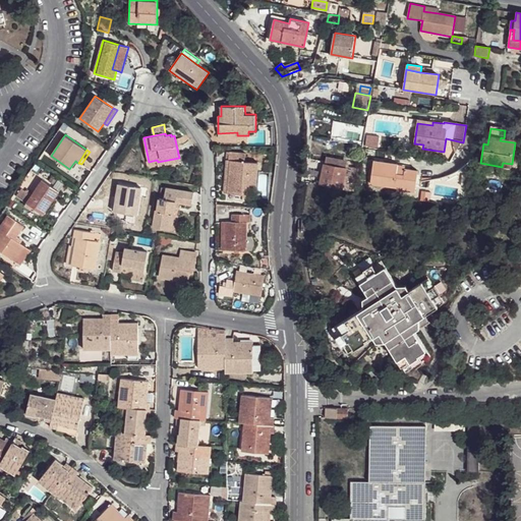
[(230,160),(227,193),(242,194),(244,194),(245,189),(251,190),(256,190),(258,162),(244,161),(245,153),(231,152),(230,160)]
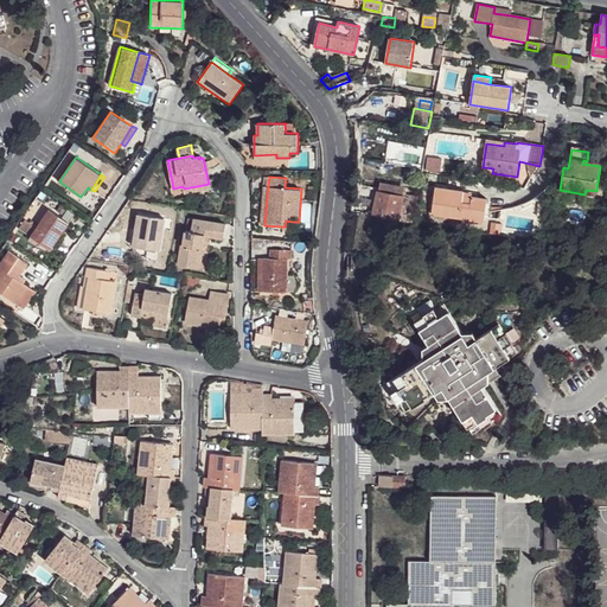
[(210,190),(209,184),(184,189),(185,195),(210,190)]
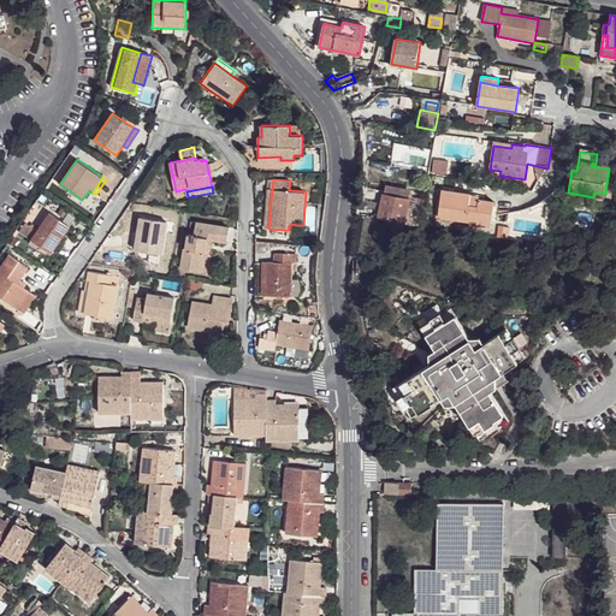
[(386,187),(384,195),(409,200),(412,193),(386,187)]
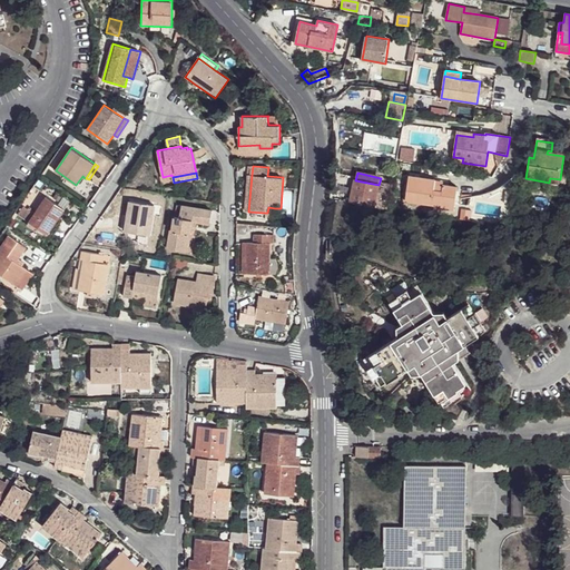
[(408,182),(405,200),(454,208),(458,187),(443,185),(442,192),(434,190),(434,184),(435,180),(425,178),(424,184),(408,182)]
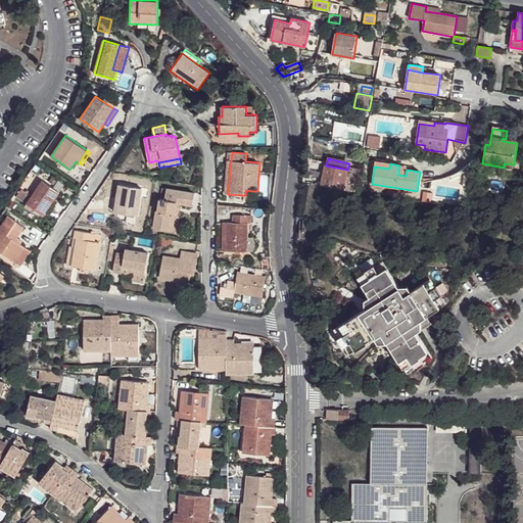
[(326,165),(322,184),(343,188),(343,190),(355,192),(360,170),(353,168),(351,177),(346,176),(347,170),(326,165)]
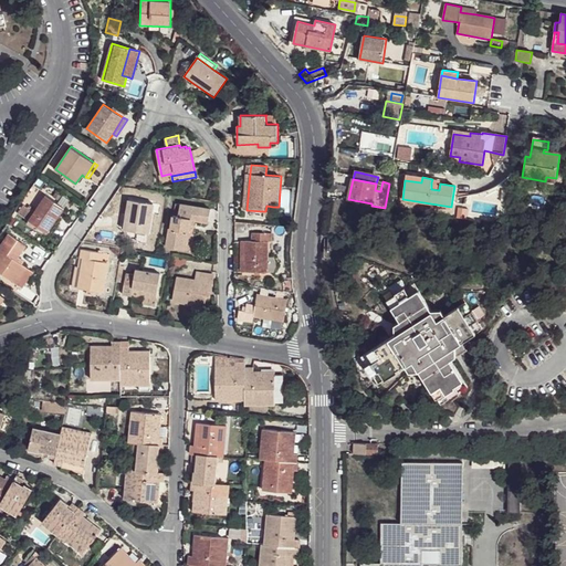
[(29,220),(48,233),(64,208),(58,203),(46,195),(34,211),(22,203),(17,211),(29,220)]
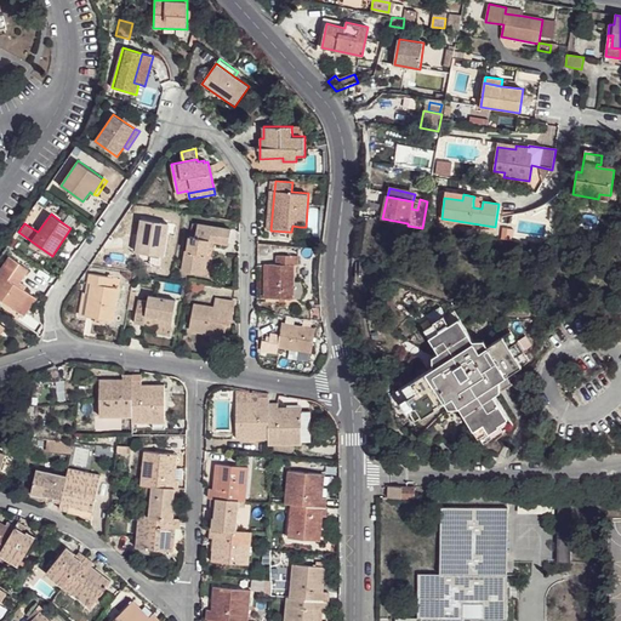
[(69,215),(63,223),(70,228),(77,220),(69,215)]
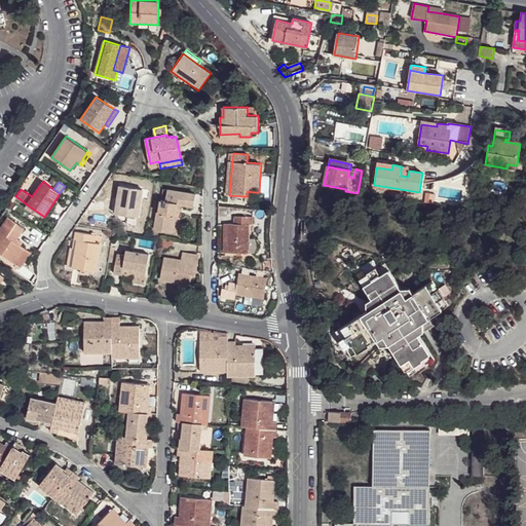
[(120,186),(116,214),(138,217),(142,189),(120,186)]
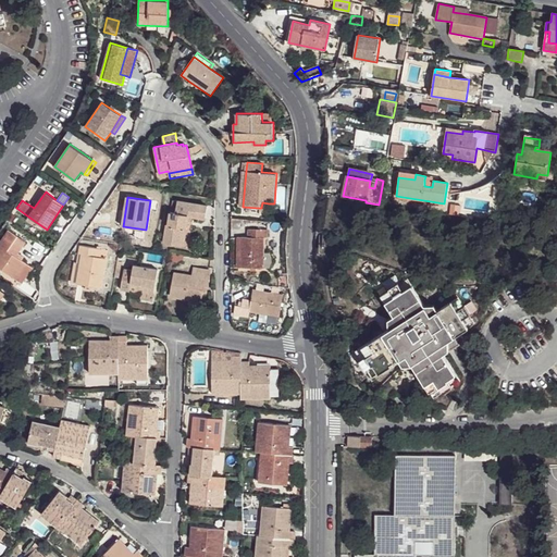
[(166,224),(163,243),(180,246),(183,227),(186,229),(188,217),(206,219),(207,206),(177,201),(175,213),(171,212),(169,225),(166,224)]
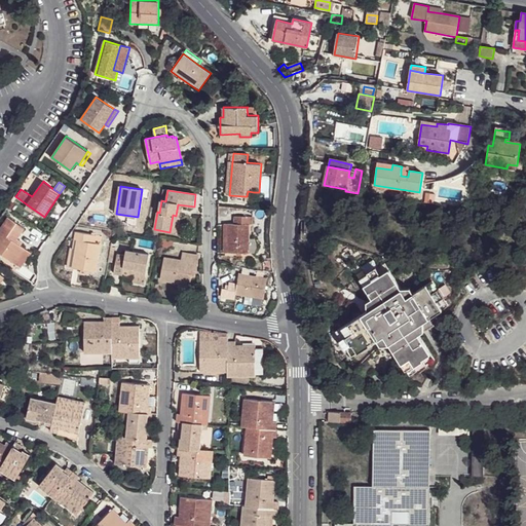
[(227,224),(227,252),(236,253),(242,253),(249,253),(249,225),(253,224),(253,217),(234,216),(234,224),(227,224)]
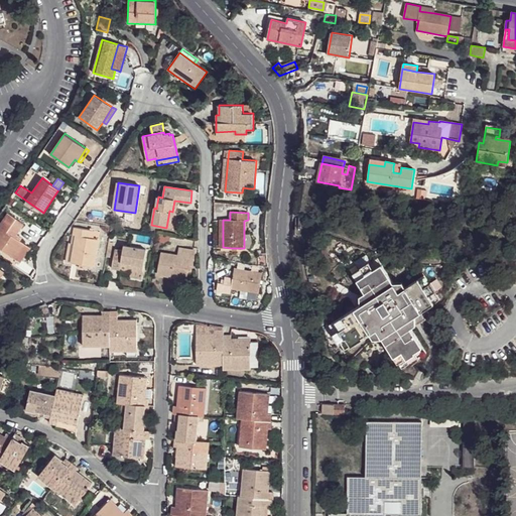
[(8,213),(0,224),(0,248),(20,262),(30,248),(15,238),(24,224),(8,213)]
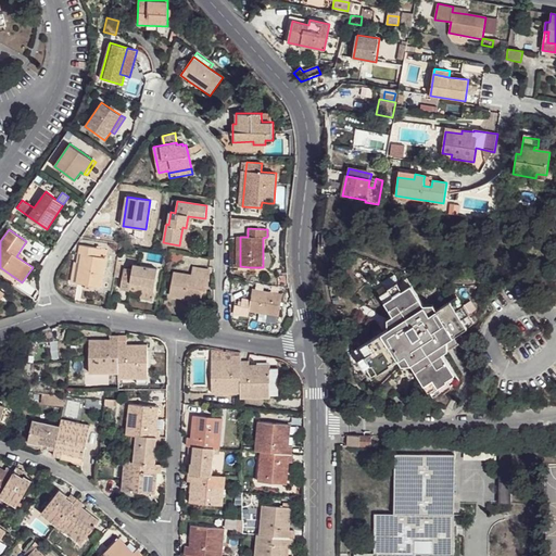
[(83,253),(77,283),(86,285),(91,286),(100,287),(105,257),(100,256),(102,249),(80,245),(78,253),(83,253)]
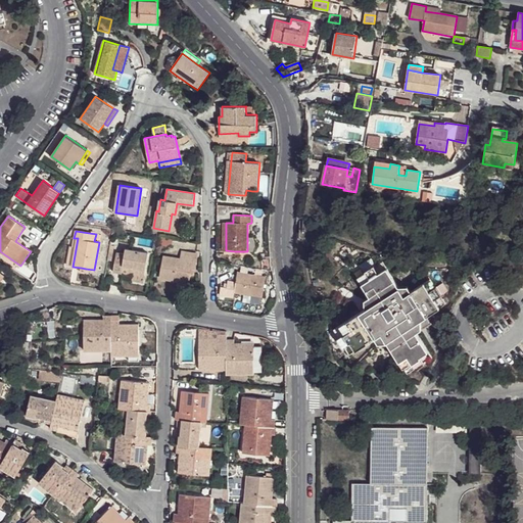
[(69,246),(66,266),(73,267),(78,238),(74,238),(73,246),(69,246)]
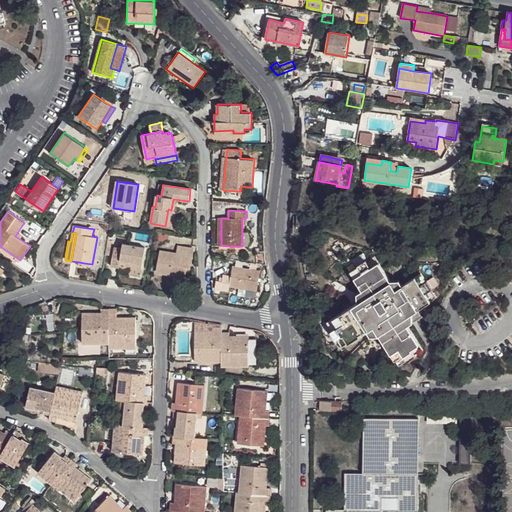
[(114,247),(111,266),(119,267),(120,260),(131,262),(131,264),(142,266),(145,247),(123,243),(122,249),(114,247)]
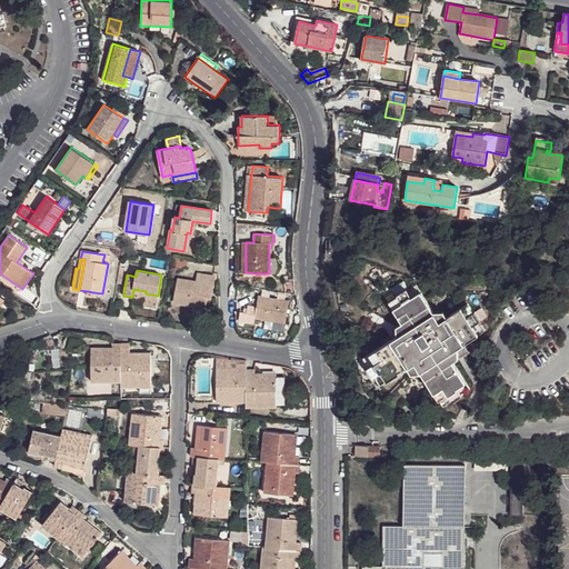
[(178,279),(173,301),(193,305),(207,307),(208,298),(210,285),(213,286),(216,277),(197,273),(196,281),(178,279)]
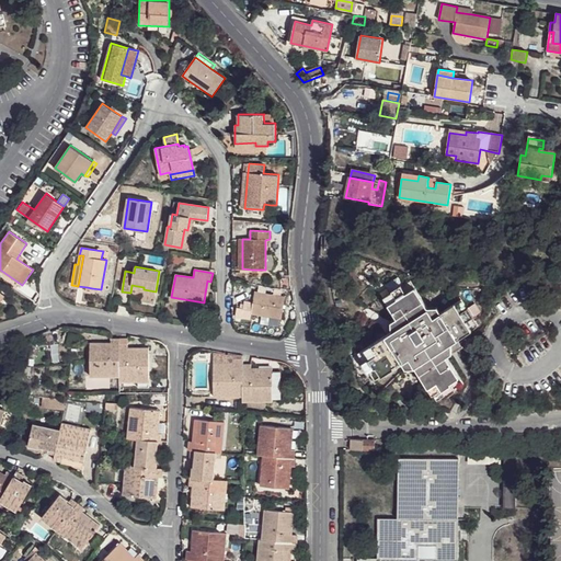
[(386,285),(391,293),(403,286),(398,277),(386,285)]
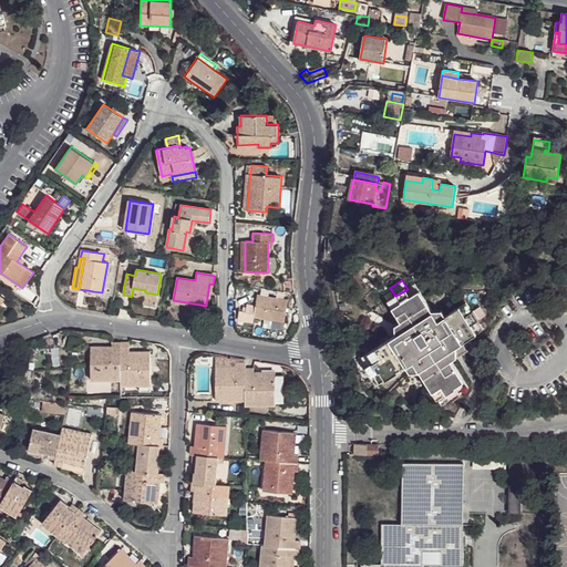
[(362,357),(380,383),(406,367),(414,361),(420,371),(437,398),(446,392),(451,399),(452,401),(461,395),(460,393),(468,388),(452,360),(446,353),(456,347),(476,334),(471,326),(477,321),(480,320),(473,311),(472,312),(466,303),(445,316),(439,320),(432,310),(415,284),(408,289),(395,296),(388,301),(402,321),(406,329),(397,334),(362,357)]
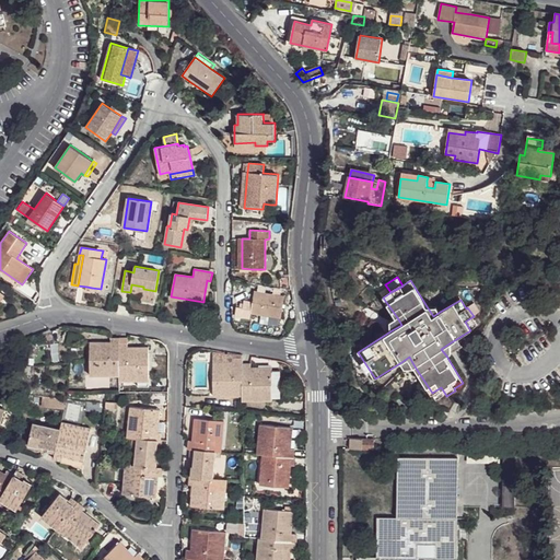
[(131,284),(130,292),(142,294),(143,289),(143,287),(131,284)]
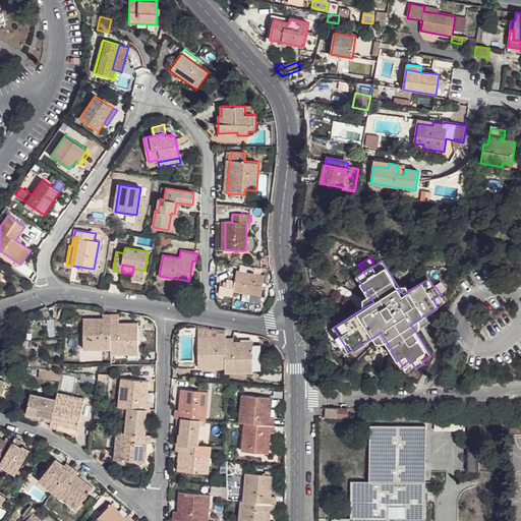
[(132,274),(131,280),(142,282),(145,271),(133,269),(132,274)]
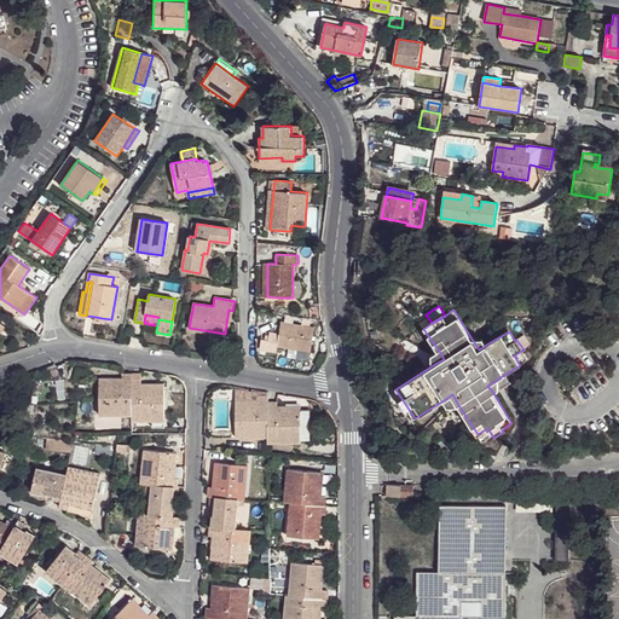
[(270,333),(266,351),(277,352),(278,347),(298,350),(311,352),(314,328),(281,322),(279,334),(270,333)]
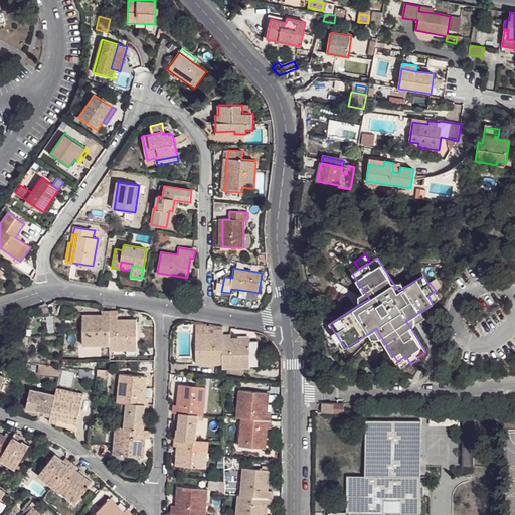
[(401,282),(392,282),(398,291),(404,287),(401,282)]
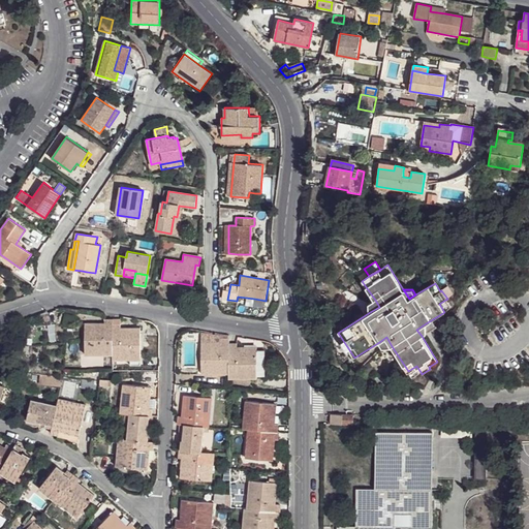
[(369,304),(370,312),(379,307),(375,300),(369,304)]
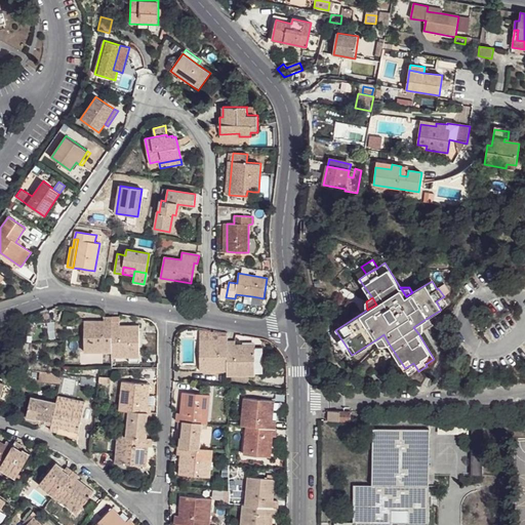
[(448,306),(442,297),(436,301),(441,310),(448,306)]
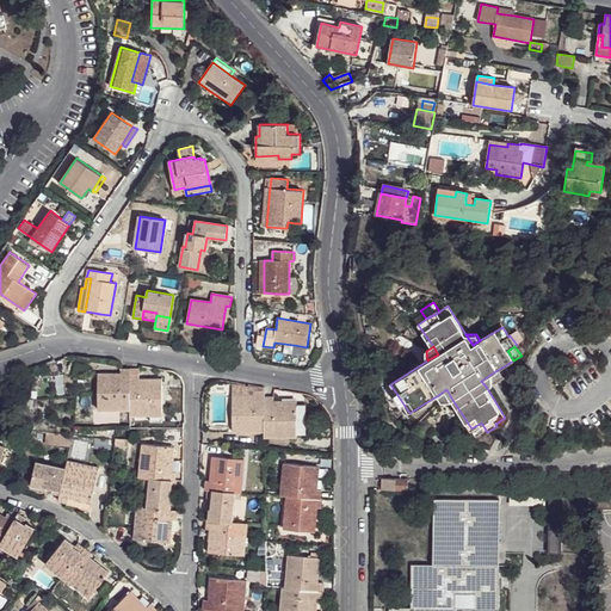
[(75,371),(75,374),(86,375),(88,358),(76,357),(75,371)]
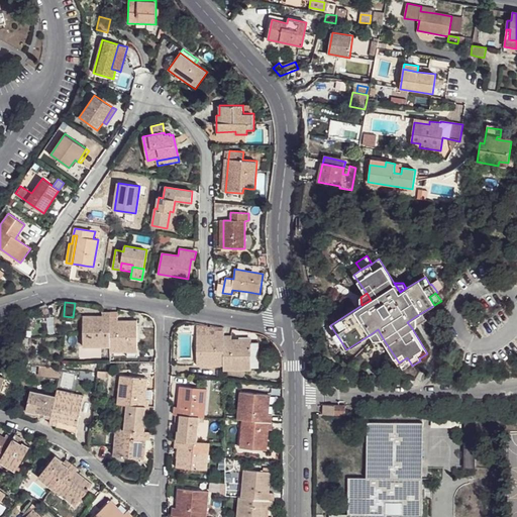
[(83,316),(84,346),(110,346),(110,312),(103,312),(103,316),(103,319),(94,319),(94,316),(83,316)]
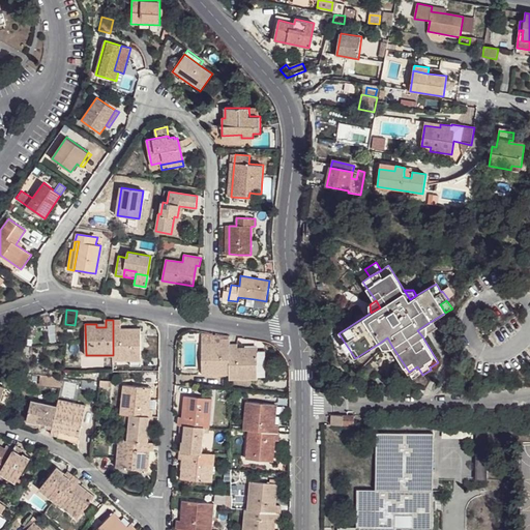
[(113,355),(113,360),(130,360),(141,360),(141,328),(130,328),(130,331),(121,331),(121,328),(121,320),(113,320),(113,355)]
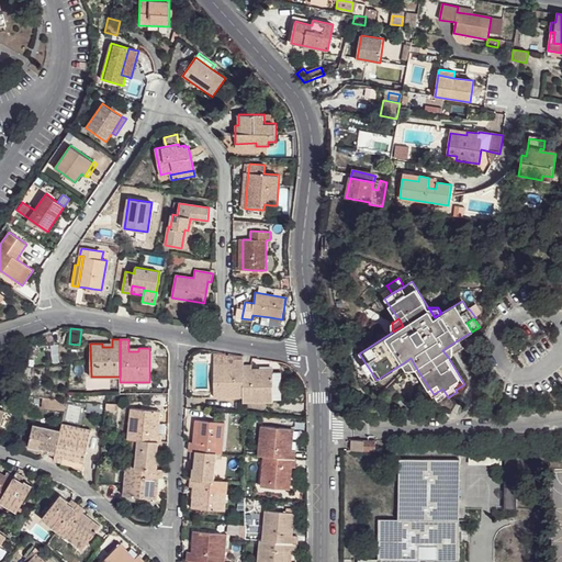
[(453,353),(452,344),(442,350),(448,357),(453,353)]
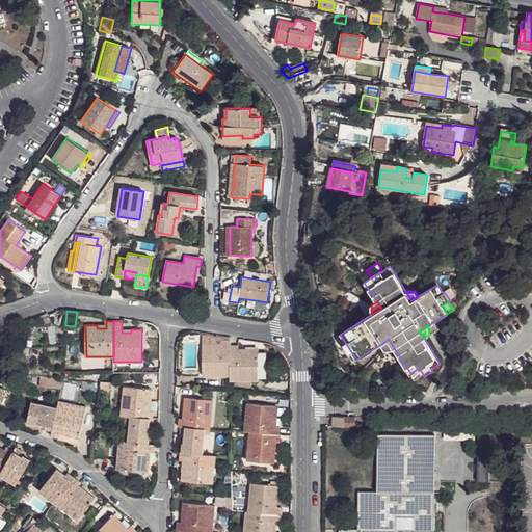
[(386,349),(394,348),(389,339),(381,344),(386,349)]
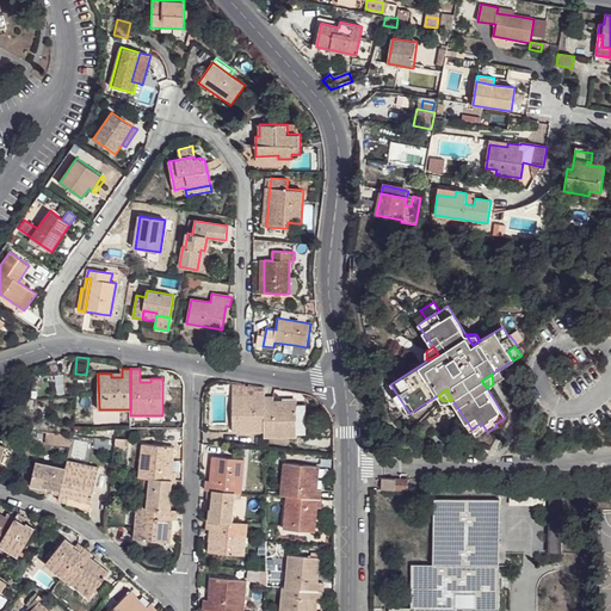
[(233,396),(233,432),(265,432),(265,396),(265,392),(255,392),(255,395),(255,399),(245,399),(245,395),(233,396)]
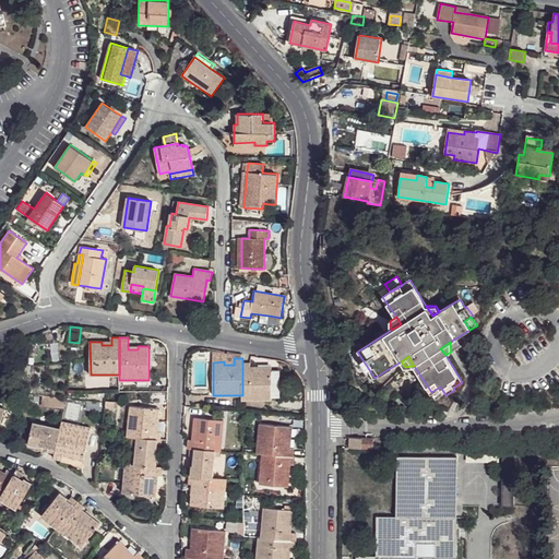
[(242,395),(242,401),(272,401),(272,397),(271,371),(271,366),(260,367),(260,370),(250,370),(250,367),(250,363),(242,363),(242,395)]
